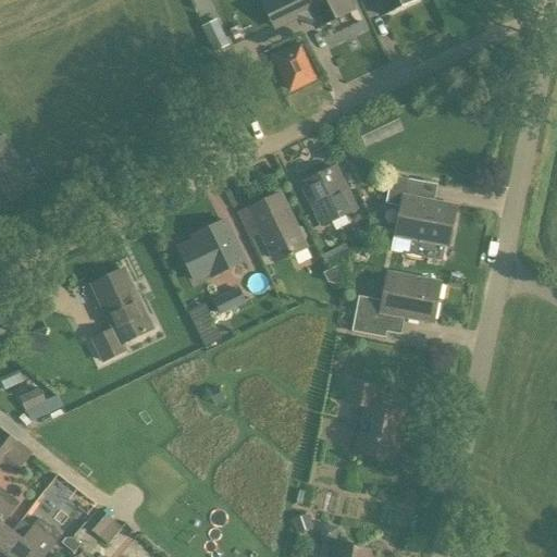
[(313,21),(318,28),(353,11),(347,0),(273,0),(262,5),(274,29),(300,16),(301,19),(311,22),(313,21)]
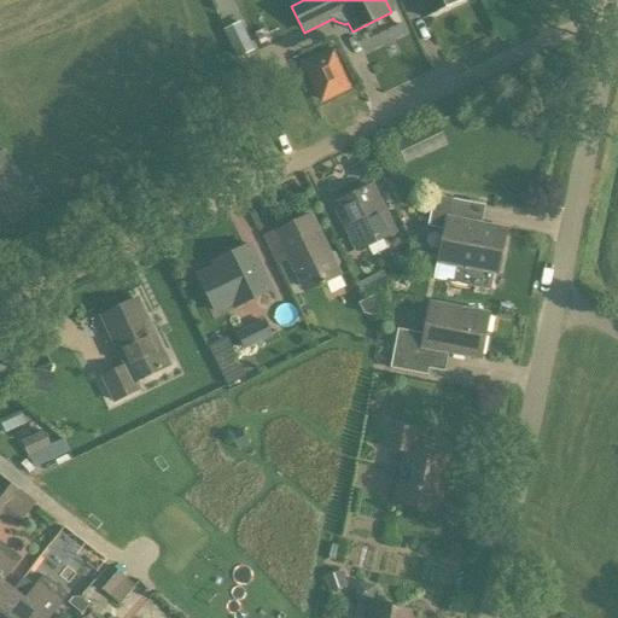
[(415,0),(424,18),(461,0),(415,0)]
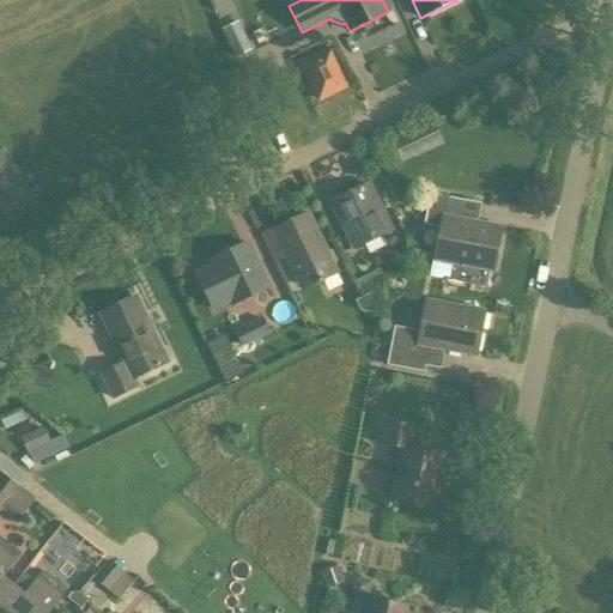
[(246,20),(228,28),(238,54),(256,47),(246,20)]
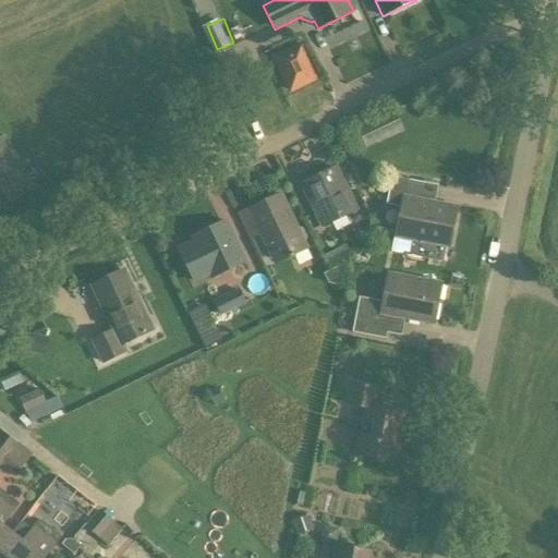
[(276,59),(291,91),(316,77),(301,47),(276,59)]
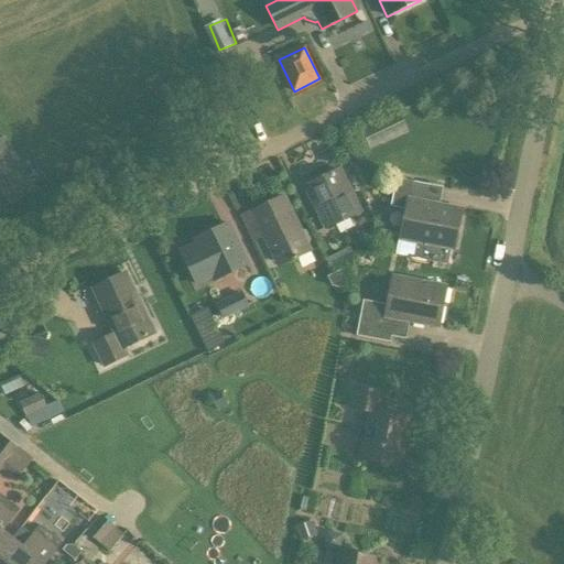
[(389,134),(382,121),(361,131),(370,150),(381,144),(379,139),(389,134)]
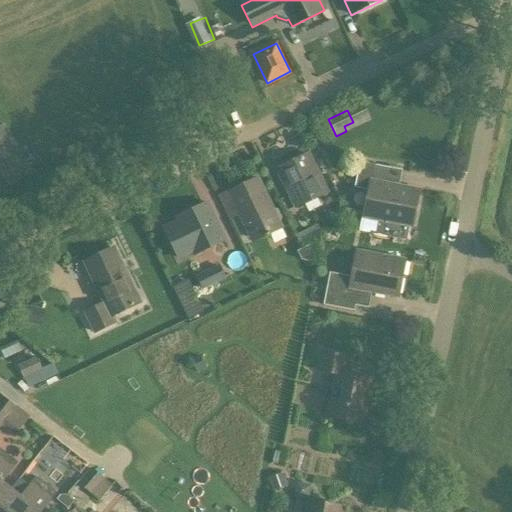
[(278,169),(296,207),(327,193),(308,156),(278,169)]
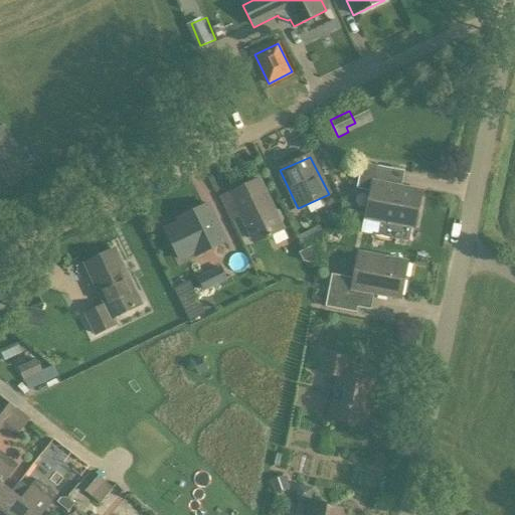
[(371,191),(358,252),(401,261),(407,227),(413,228),(421,191),(401,187),(405,171),(362,163),(357,188),(371,191)]
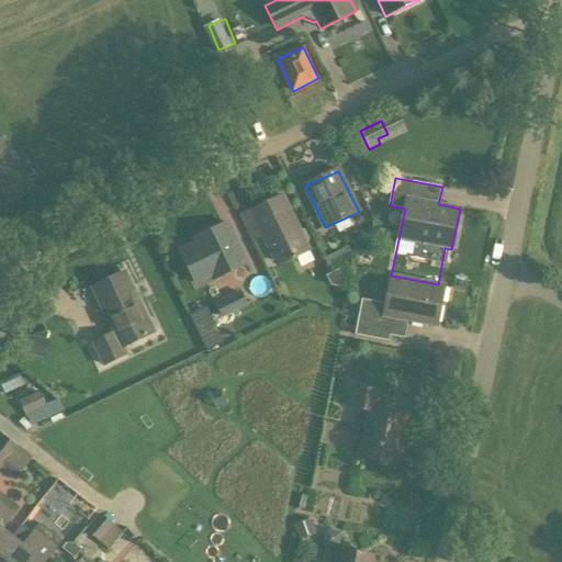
[(283,197),(251,212),(277,265),(307,249),(306,245),(310,240),(305,231),(299,231),(283,197)]
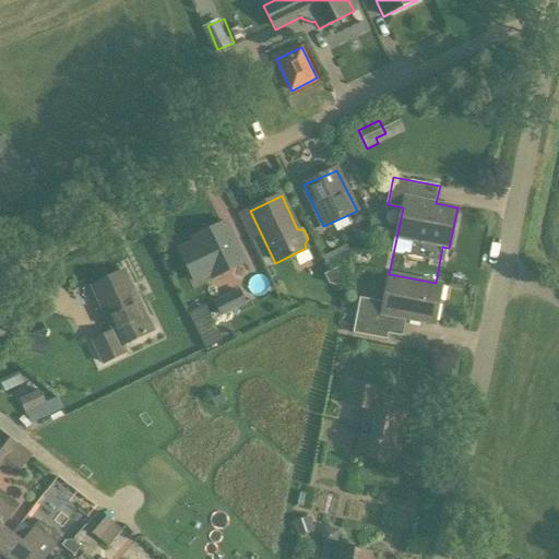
[(244,263),(227,224),(194,239),(197,242),(180,250),(188,265),(197,284),(212,277),(244,263)]
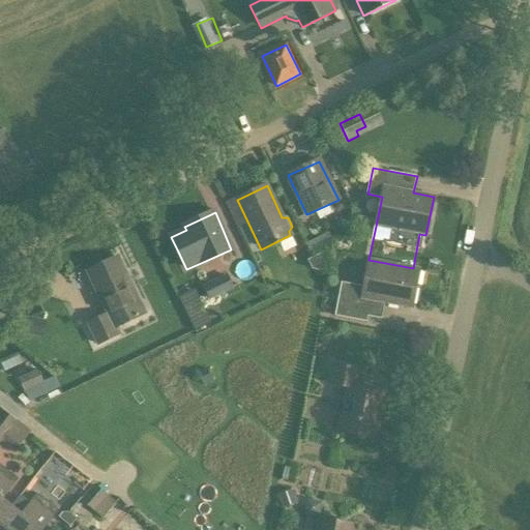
[(315,248),(336,242),(333,233),(312,240),(315,248)]
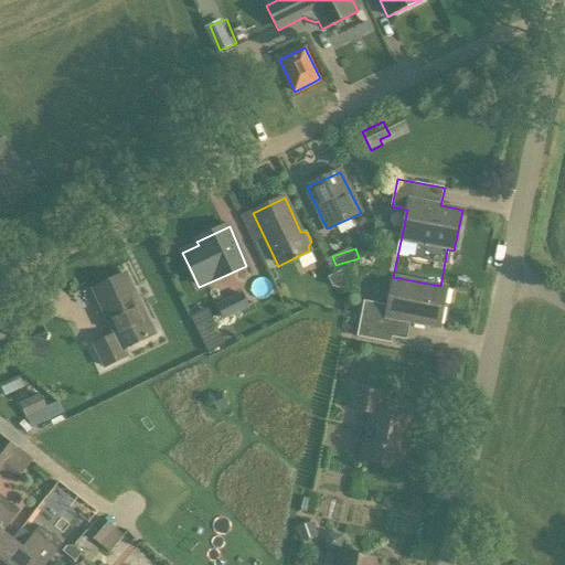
[(92,344),(103,370),(129,356),(125,348),(153,333),(126,275),(93,289),(114,334),(92,344)]
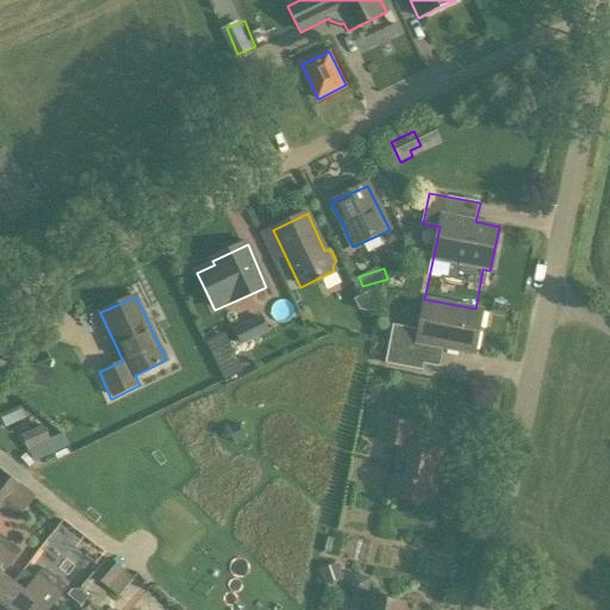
[(475,309),(424,299),(418,329),(392,324),(385,363),(422,371),(423,363),(439,367),(442,347),(474,354),(483,310),(475,309)]
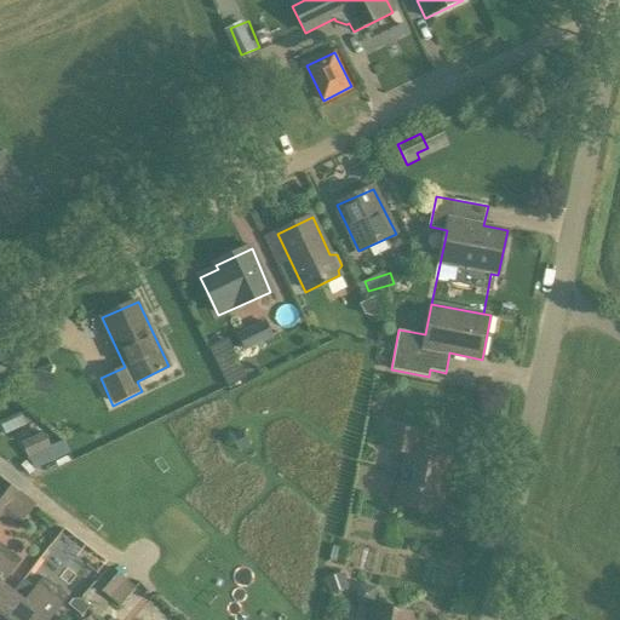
[(274,337),(267,320),(237,333),(246,350),(274,337)]
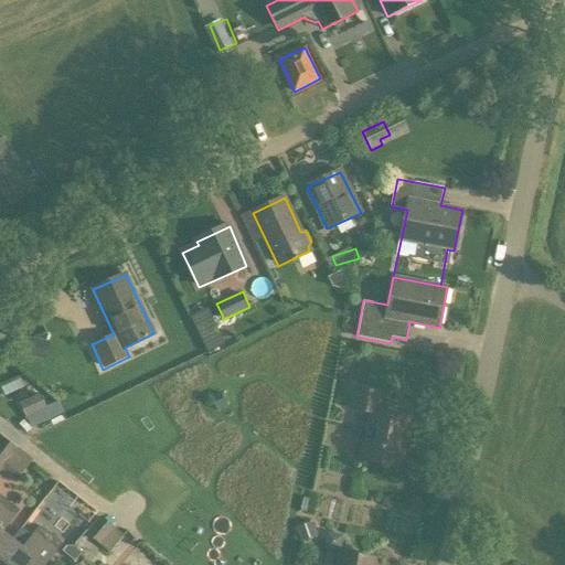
[(225,344),(219,331),(201,339),(208,353),(225,344)]
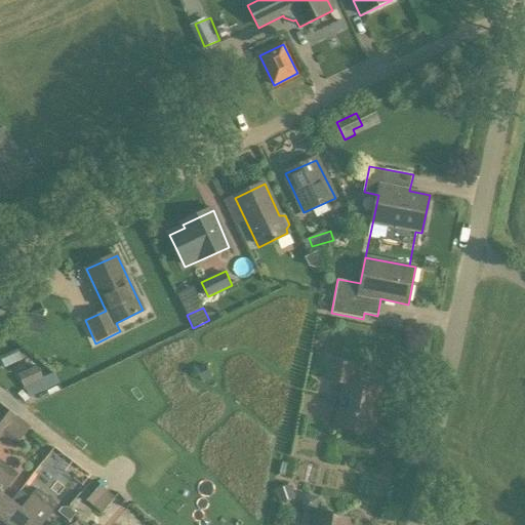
[(5,326),(11,338),(27,330),(42,335),(46,319),(27,314),(23,318),(5,326)]
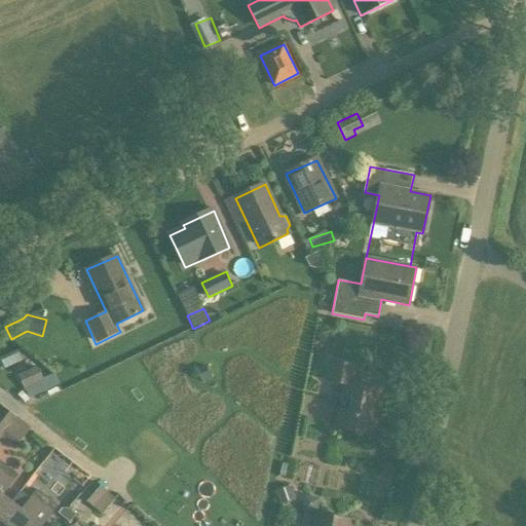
[(336,428),(370,435),(375,408),(380,409),(383,392),(355,387),(359,366),(329,360),(325,382),(343,386),(336,428)]
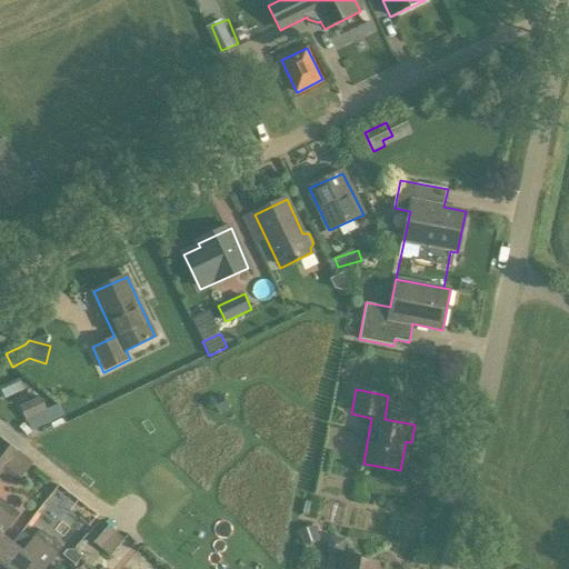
[(41,397),(20,405),(26,419),(47,411),(41,397)]
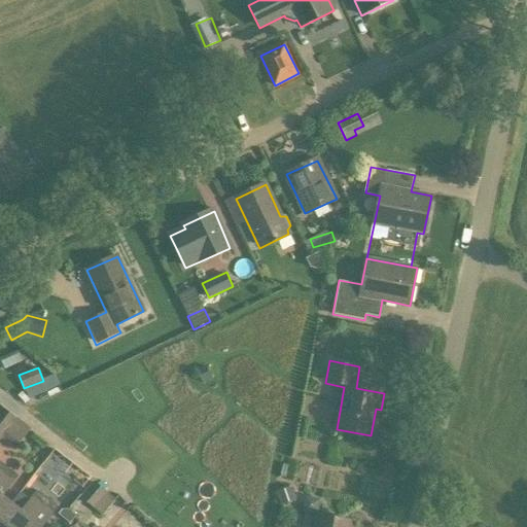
[(1,438),(18,418),(0,403),(0,441),(2,438),(1,438)]
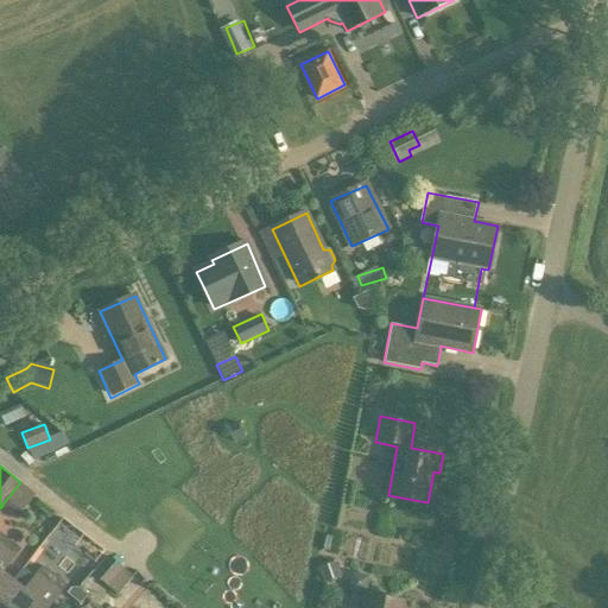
[(36,494),(20,482),(1,506),(2,506),(17,519),(36,494)]
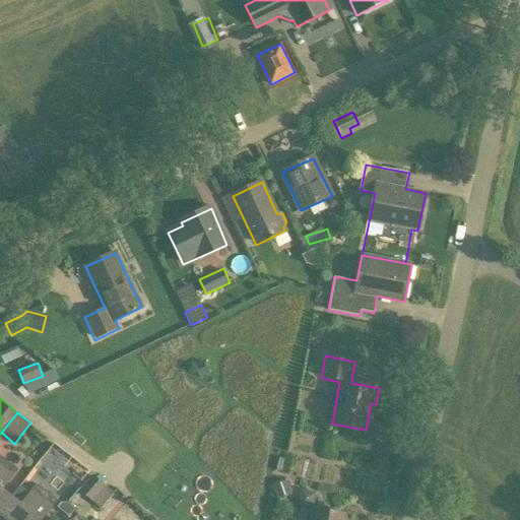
[(0,513),(12,498),(4,491),(18,470),(0,455),(0,513)]
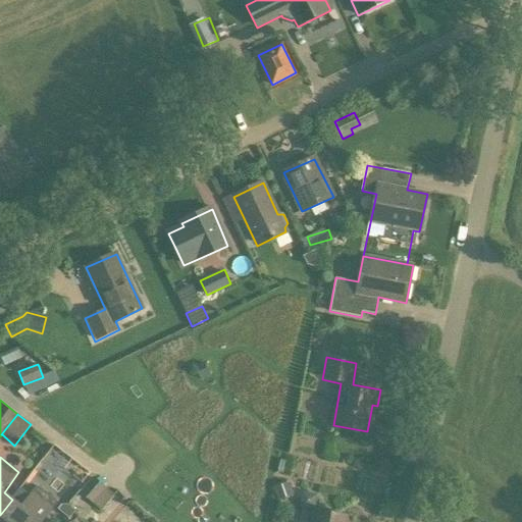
[(72,461),(63,474),(79,486),(89,473),(72,461)]
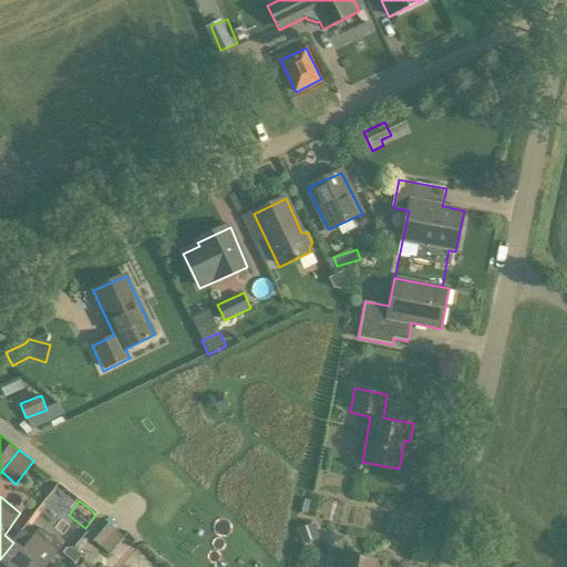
[(86,535),(110,554),(124,537),(101,518),(86,535)]
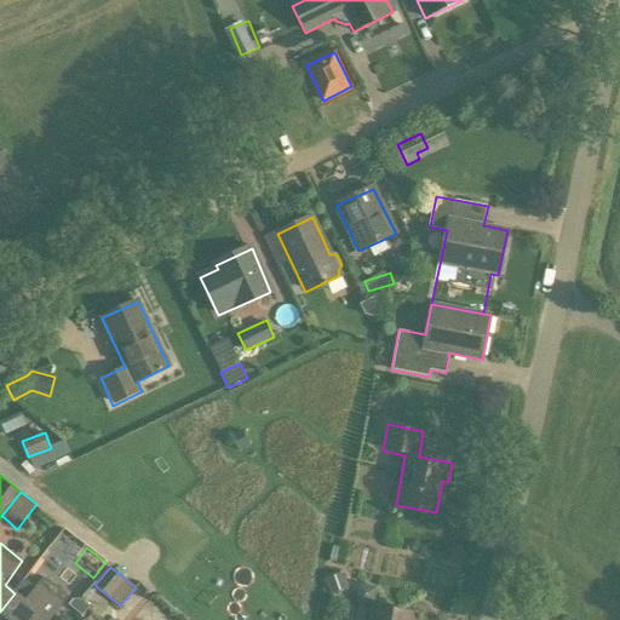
[(15,593),(0,612),(0,619),(51,619),(69,597),(44,577),(26,601),(15,593)]
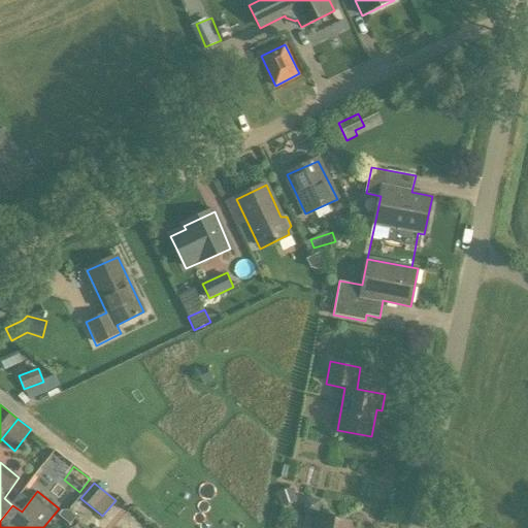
[(321,500),(306,497),(302,513),(317,517),(321,500)]
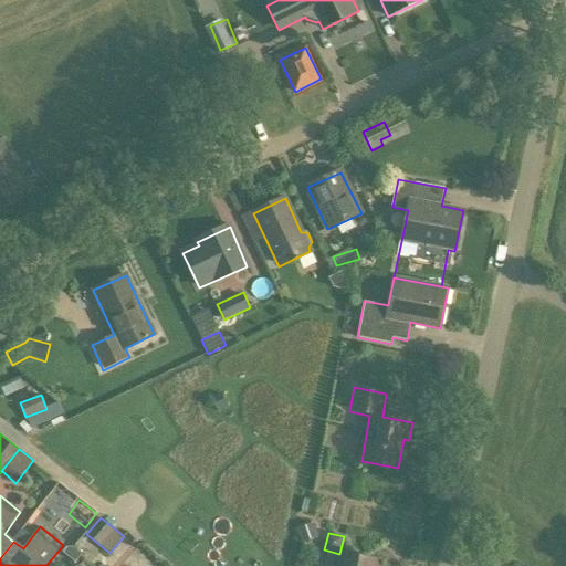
[(376,565),(377,563),(341,556),(338,565),(376,565)]
